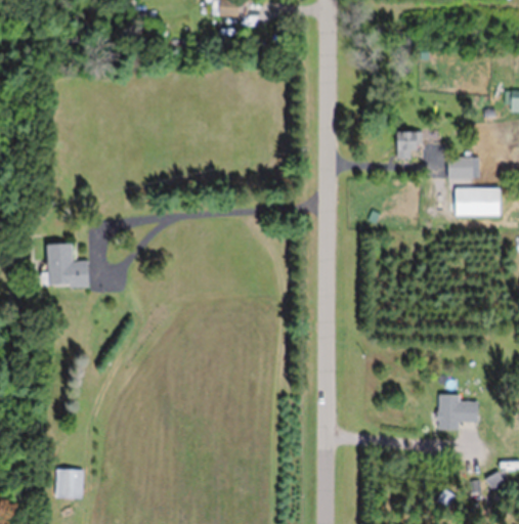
[(240,0),(218,0),(218,15),(240,15),(240,0)]
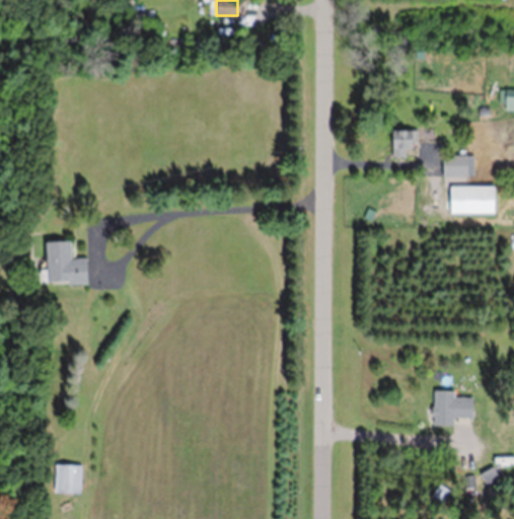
[(513,89),(506,89),(505,108),(513,108),(513,89)]
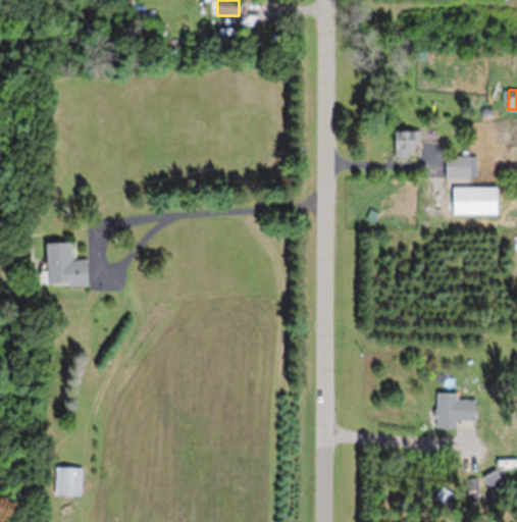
[(415,149),(422,149),(422,132),(395,132),(395,157),(415,157),(415,149)]
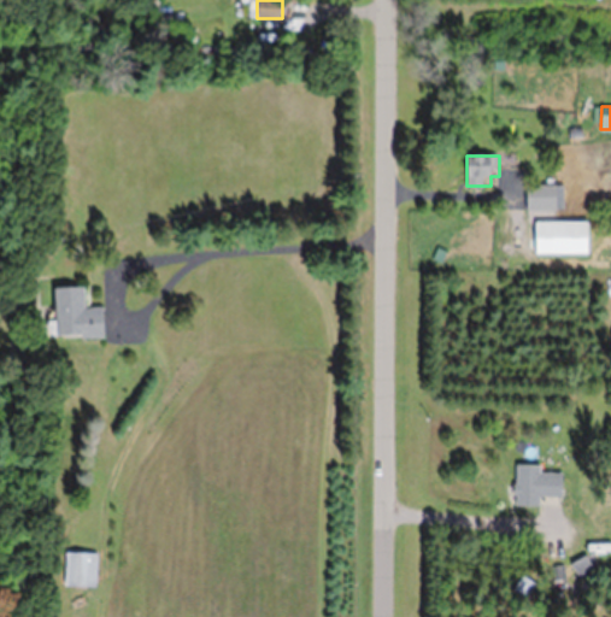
[(567,210),(567,184),(527,184),(527,210),(567,210)]
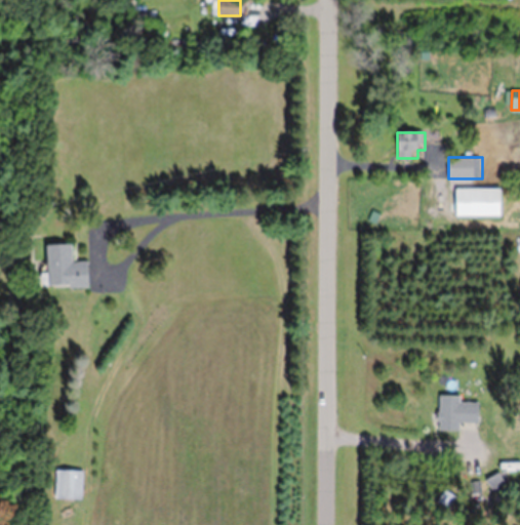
[(455,217),(502,217),(502,188),(455,188),(455,217)]
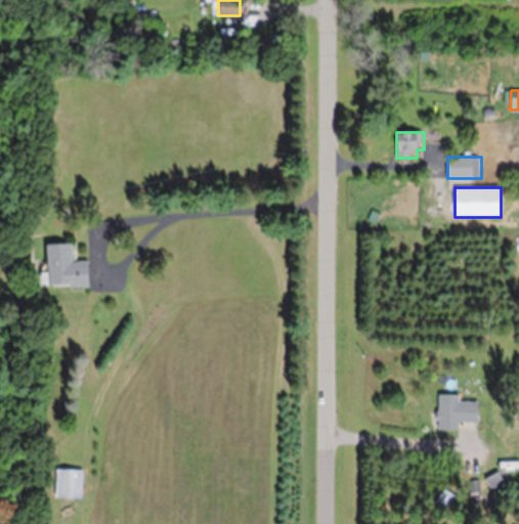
[(46,244),(47,288),(89,288),(89,261),(74,261),(73,244),(46,244)]
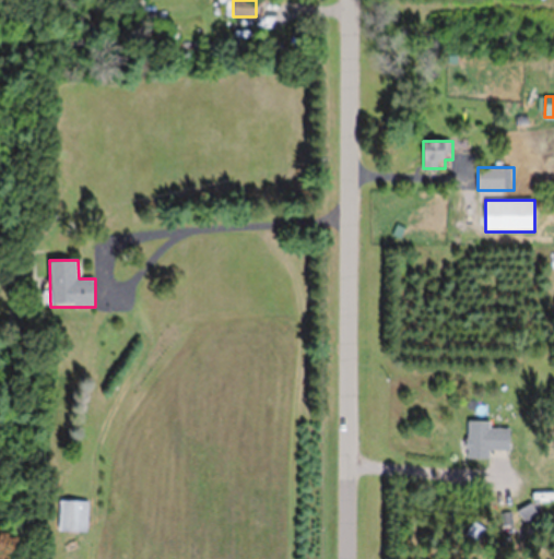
[(492,421),(470,421),(469,459),(491,459),(491,450),(511,450),(513,429),(492,429),(492,421)]
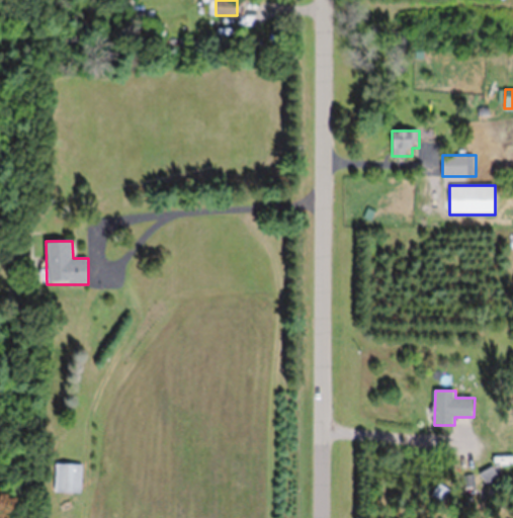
[(84,464),(56,464),(56,493),(84,493),(84,464)]
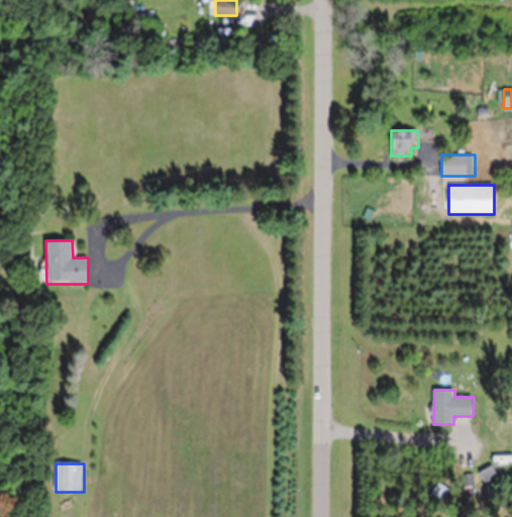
[(488,483),(499,477),(494,466),(482,473),(488,483)]
